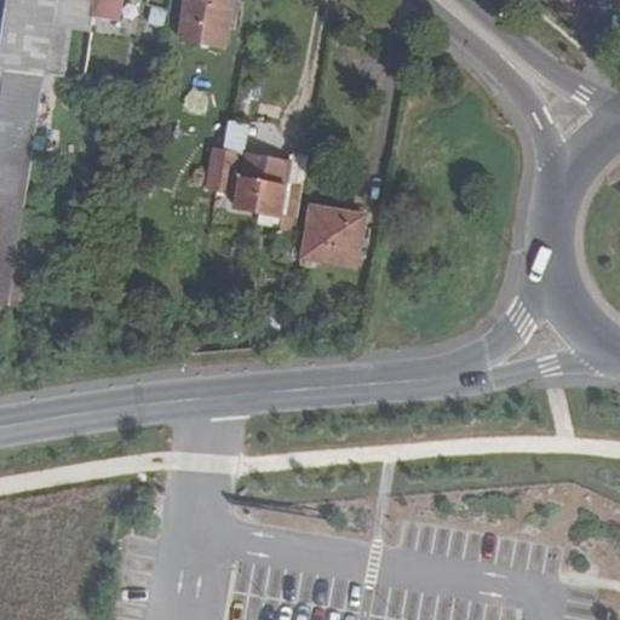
[(0,350),(5,317),(22,208),(53,0),(15,0),(0,96),(0,350)]
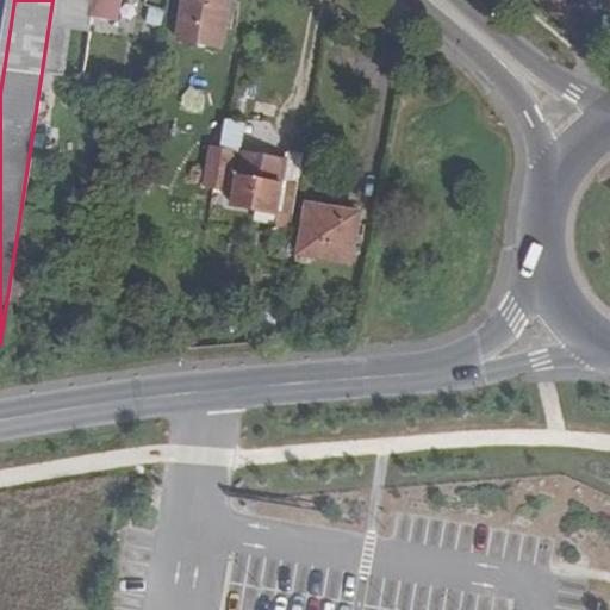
[(126,37),(131,5),(104,0),(93,0),(88,32),(126,37)]
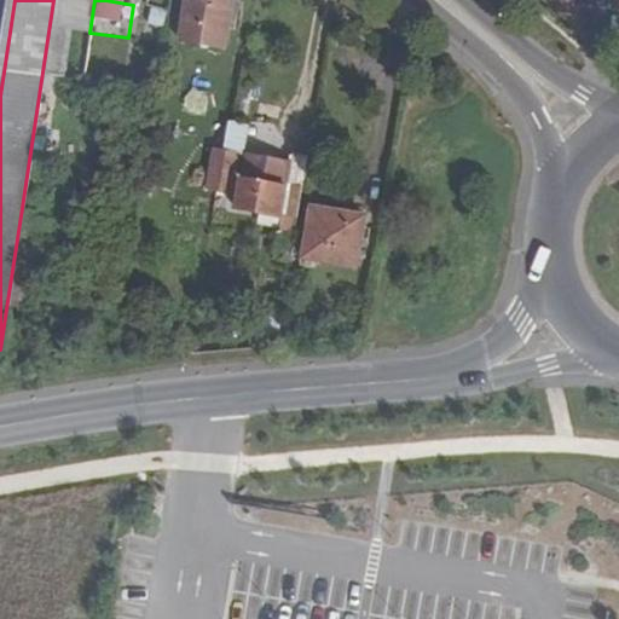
[(225,47),(231,0),(186,0),(181,41),(225,47)]
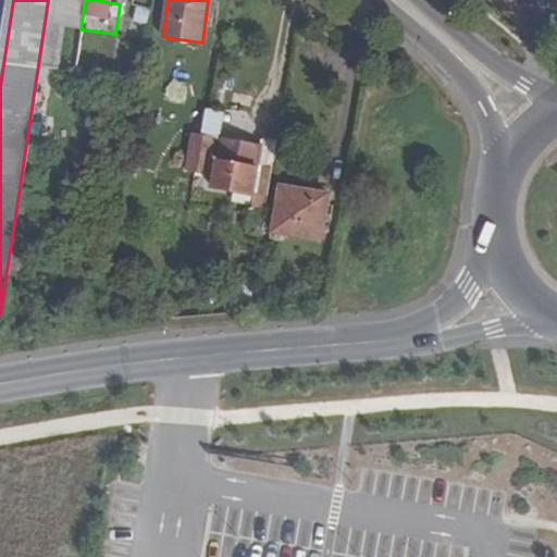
[(535,0),(496,0),(522,24),(541,4),(535,0)]
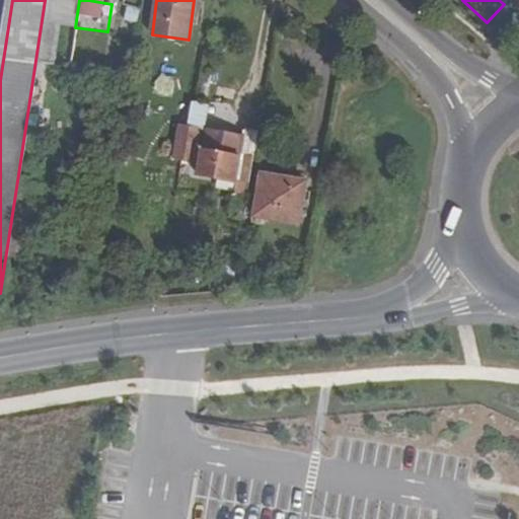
[(139,35),(141,20),(124,17),(122,32),(139,35)]
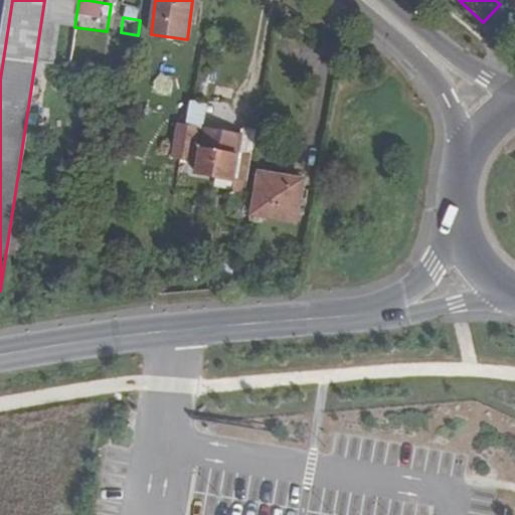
[(184,125),(196,127),(202,128),(206,102),(188,100),(184,125)]
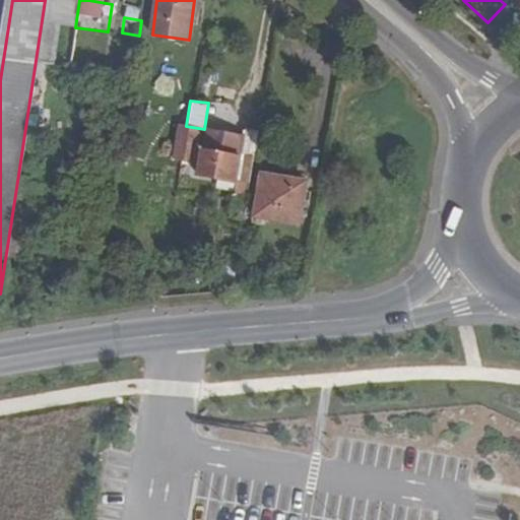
[(181,160),(186,126),(176,123),(169,159),(181,160)]
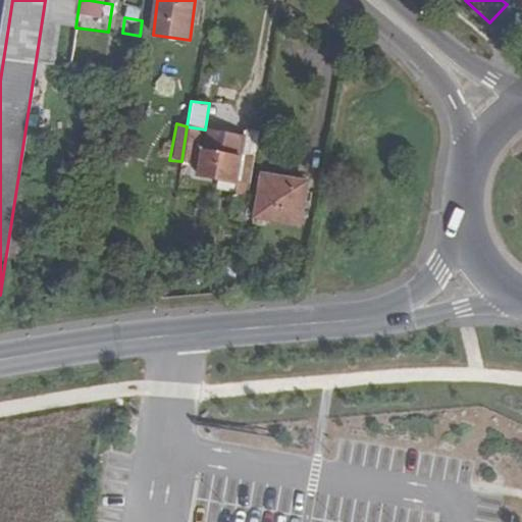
[(194,163),(199,128),(187,126),(181,161),(194,163)]
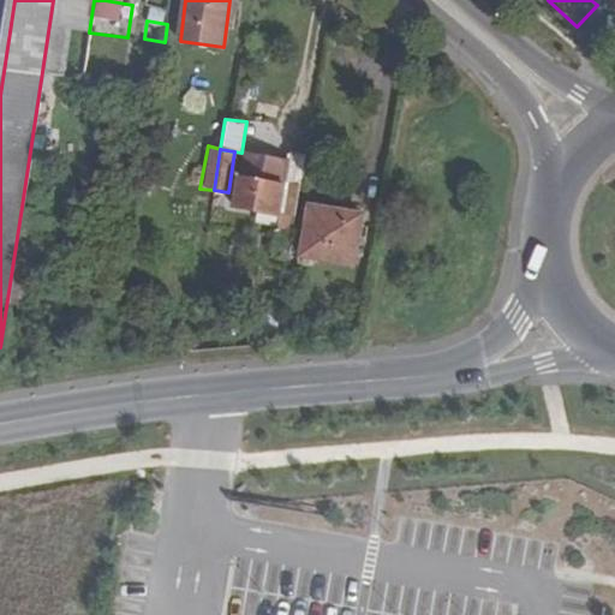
[(278,214),(294,216),(305,155),(290,153),(290,161),(245,155),(236,208),(278,214)]
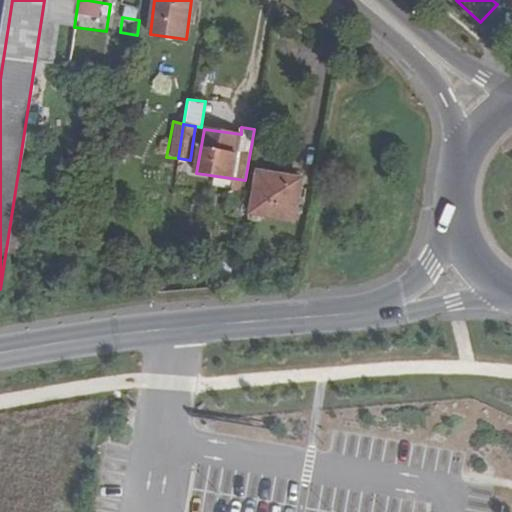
[(295,219),(302,176),(258,169),(250,212),(295,219)]
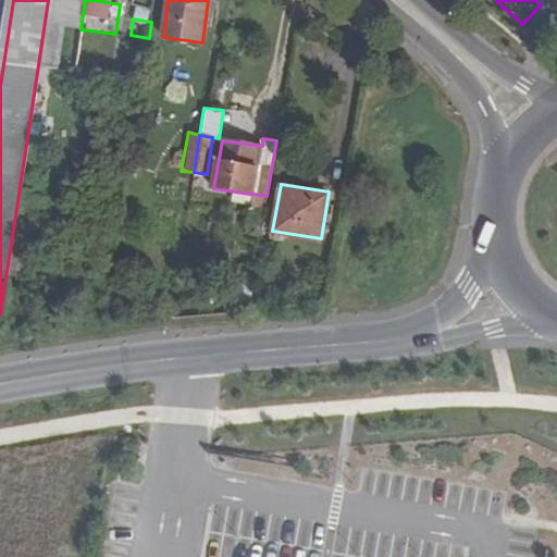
[(262,230),(267,196),(251,194),(246,226),(262,230)]
